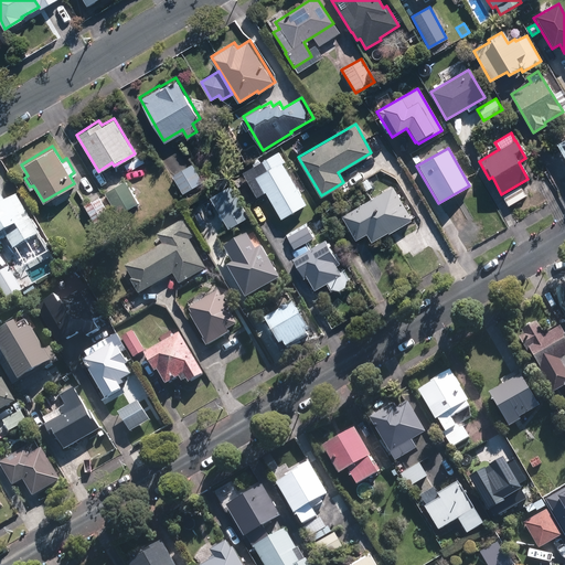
[(308,203),(284,162),(286,160),(280,151),(264,160),(268,169),(256,177),(265,192),(267,191),(283,217),(308,203)]
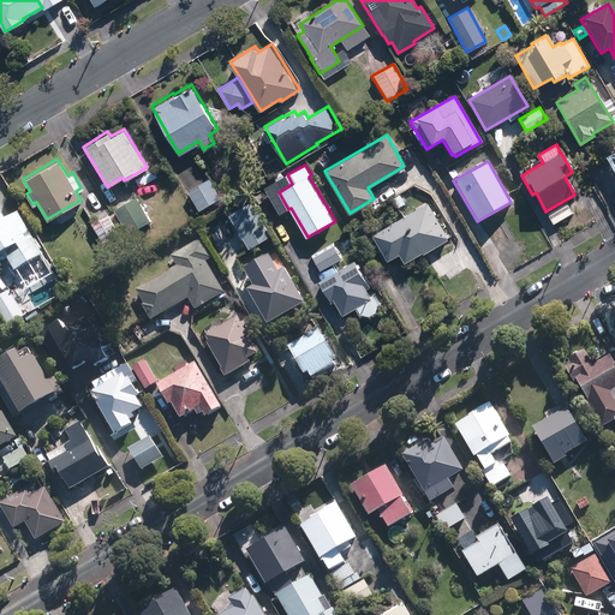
[(186,190),(198,209),(220,196),(209,177),(186,190)]
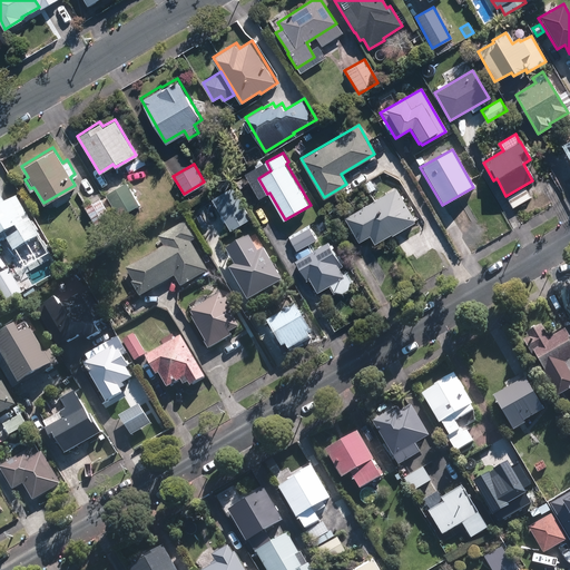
[(105,193),(118,215),(139,204),(126,180),(105,193)]
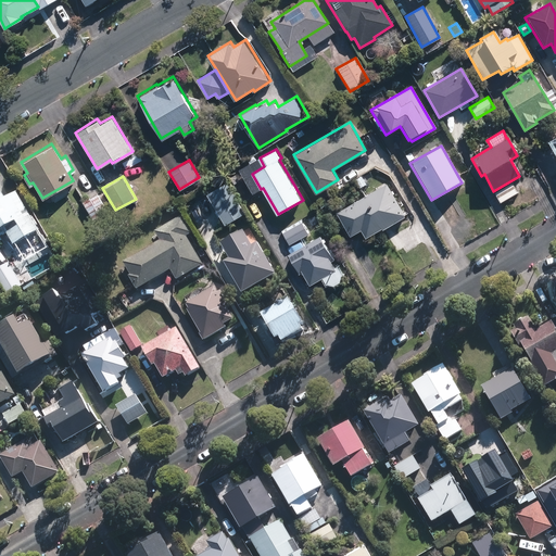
[(366,184),(362,176),(355,180),(361,188),(366,184)]
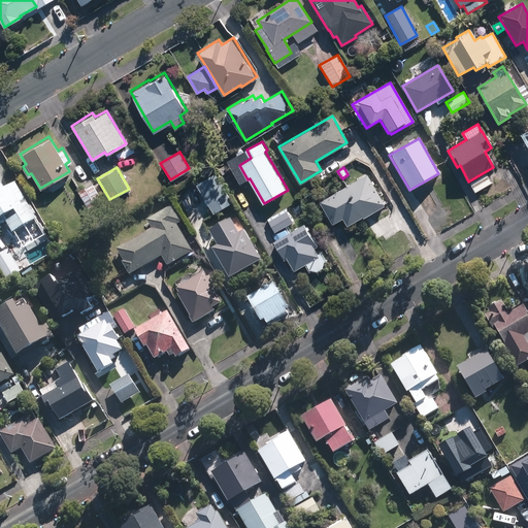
[(233,201),(216,171),(197,184),(215,212),(233,201)]
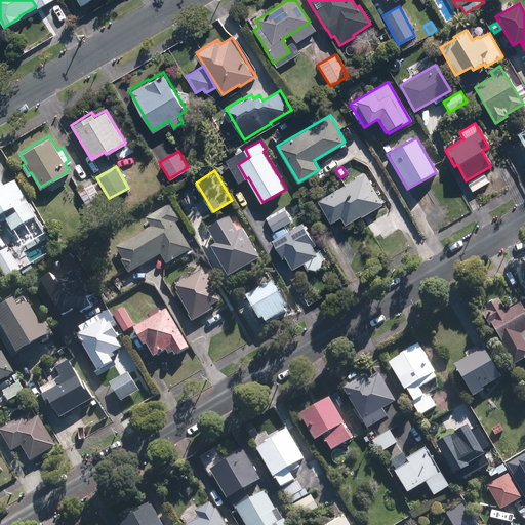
[(365,172),(317,199),(330,221),(340,215),(345,224),(360,214),(361,216),(382,204),(365,172)]
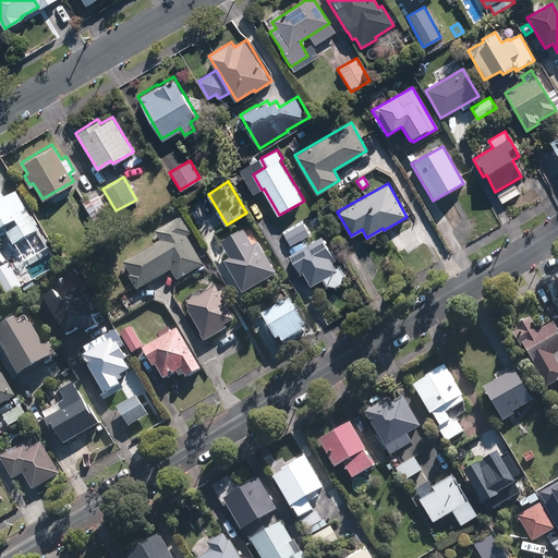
[(500,203),(518,194),(512,184),(495,194),(500,203)]
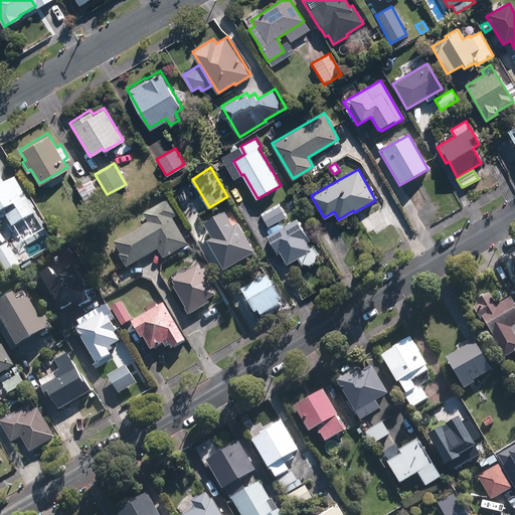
[(0,220),(3,219),(2,217),(5,215),(11,225),(34,211),(14,177),(4,182),(0,175),(0,220)]
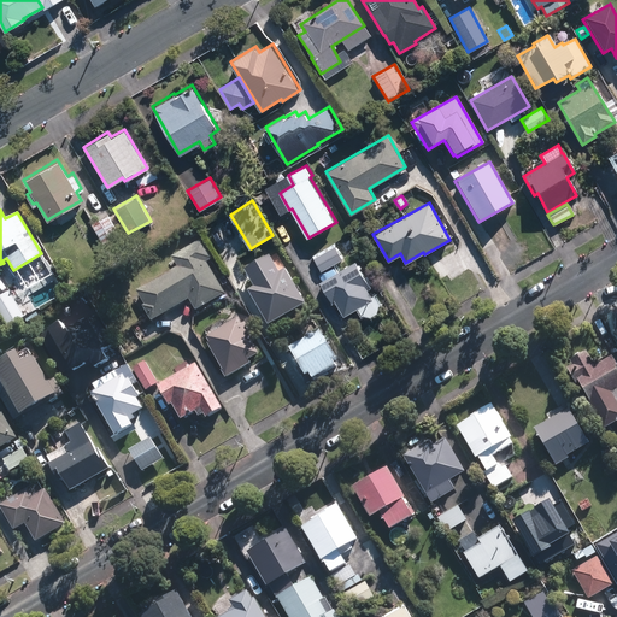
[(107,211),(90,222),(105,246),(122,236),(107,211)]
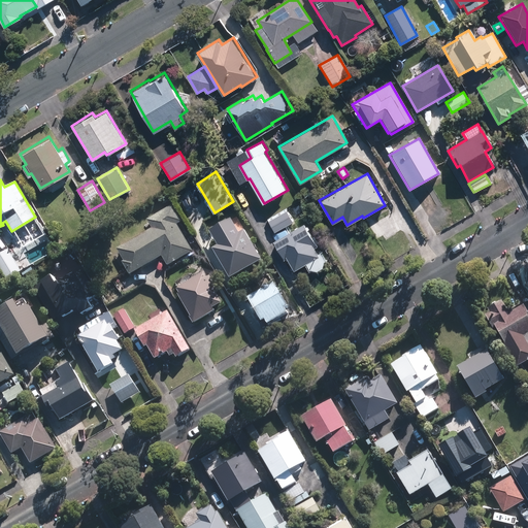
[(442,182),(424,193),(434,211),(454,200),(442,182)]
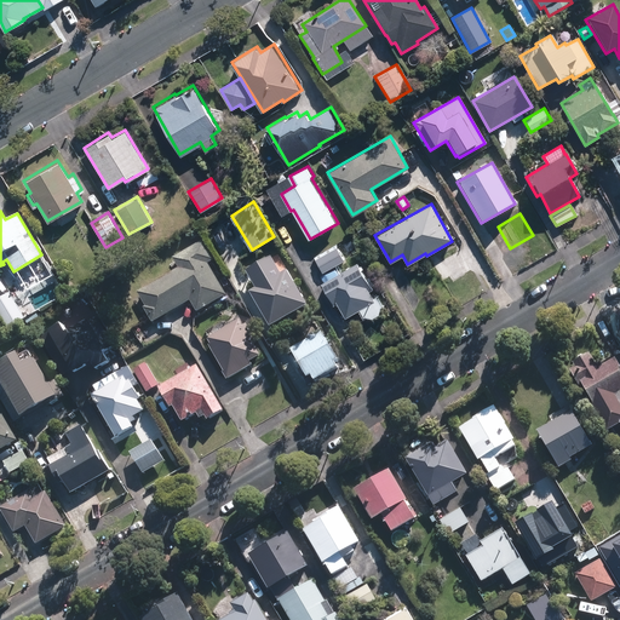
[(362,220),(354,225),(357,231),(365,227),(362,220)]
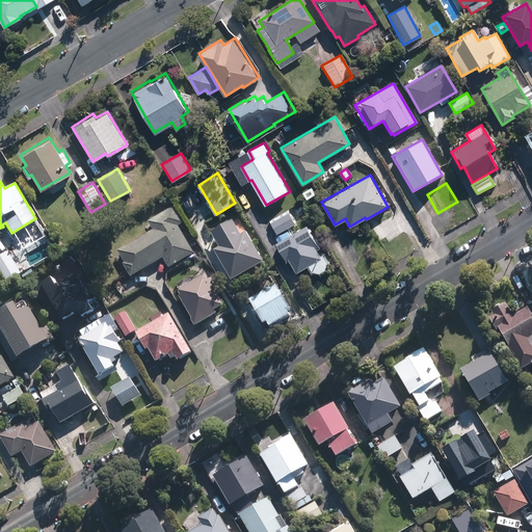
[(167,265),(192,251),(177,223),(182,220),(171,204),(145,218),(152,229),(115,248),(123,261),(122,262),(129,275),(162,256),(167,265)]
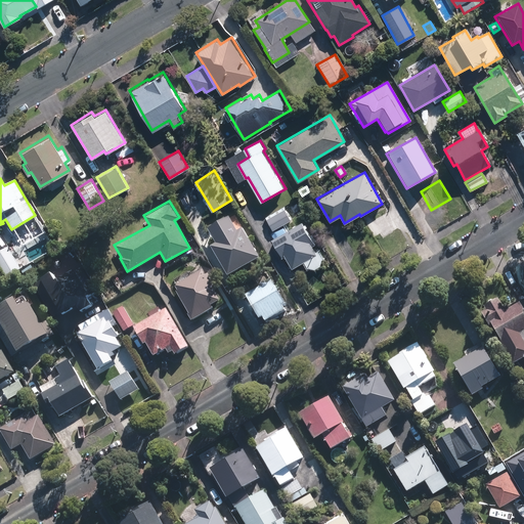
[(271,228),(291,219),(285,208),(266,217),(271,228)]
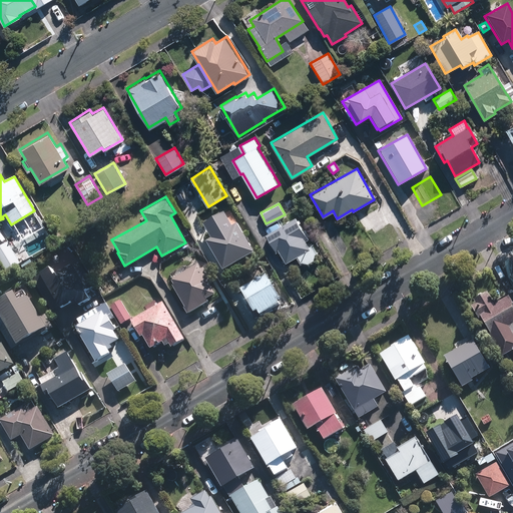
[(295,215),(265,231),(275,250),(278,248),(285,261),(297,253),(300,261),(301,260),(306,262),(312,258),(313,252),(316,250),(311,242),(307,244),(305,239),(307,238),(295,215)]
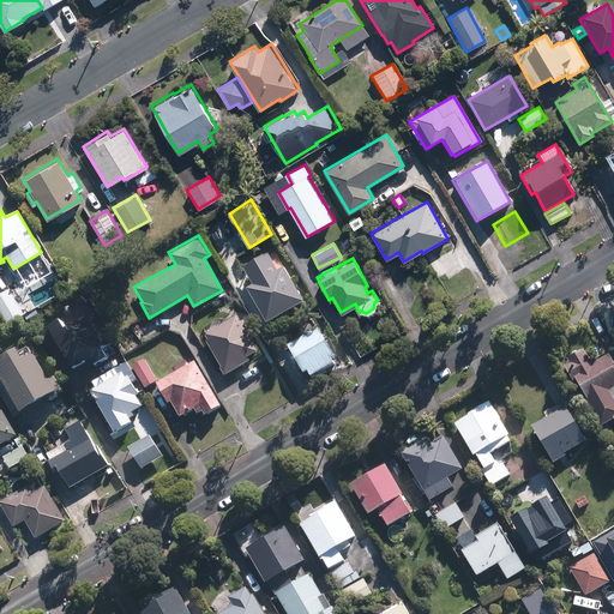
[(305,301),(284,266),(247,288),(266,323),(305,301)]
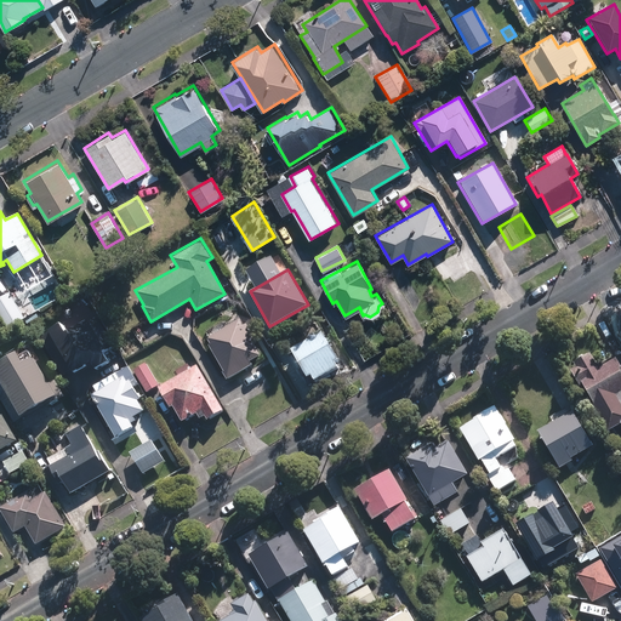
[(40,339),(61,375),(69,370),(70,372),(90,362),(95,369),(107,360),(102,351),(112,345),(95,315),(63,334),(60,326),(40,339)]
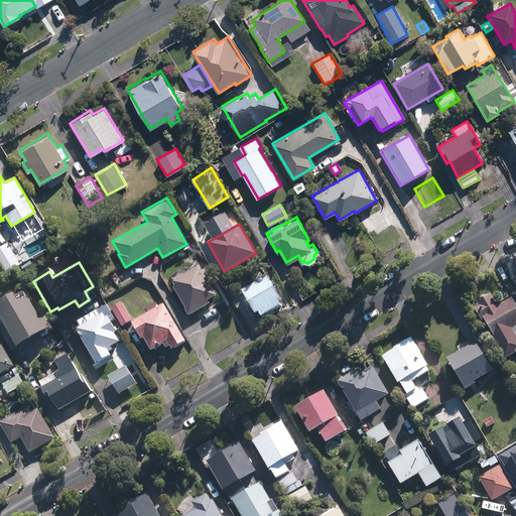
[(202,268),(199,263),(171,279),(174,284),(172,284),(185,306),(184,307),(188,313),(210,300),(208,298),(216,293),(210,283),(213,282),(205,267),(202,268)]
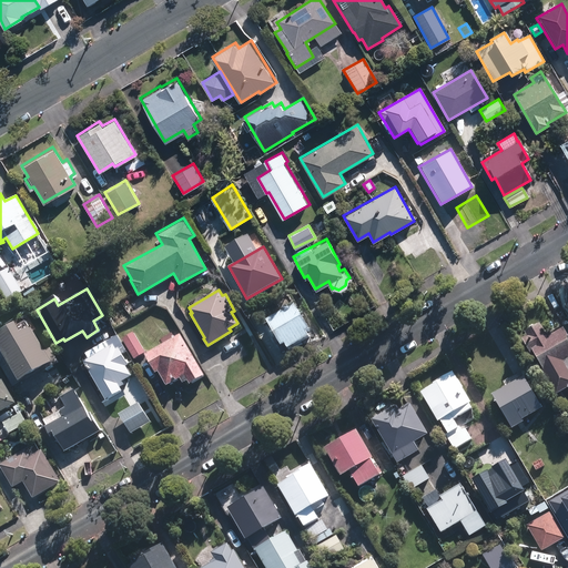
[(266,317),(281,344),(284,342),(287,347),(308,335),(305,330),(308,328),(294,302),(266,317)]
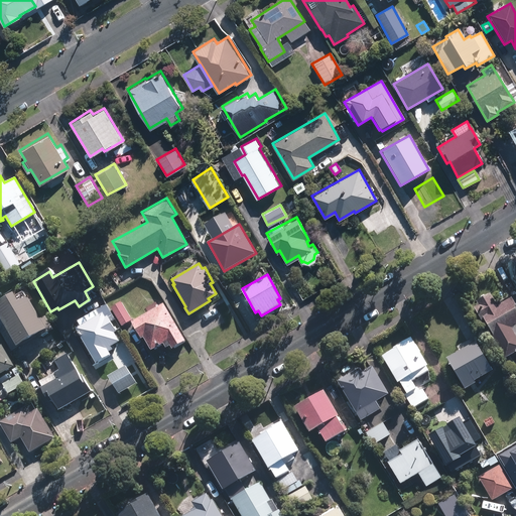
[(15,350),(40,336),(41,338),(57,329),(49,315),(44,318),(31,295),(22,300),(16,291),(0,300),(0,310),(9,326),(3,329),(15,350)]
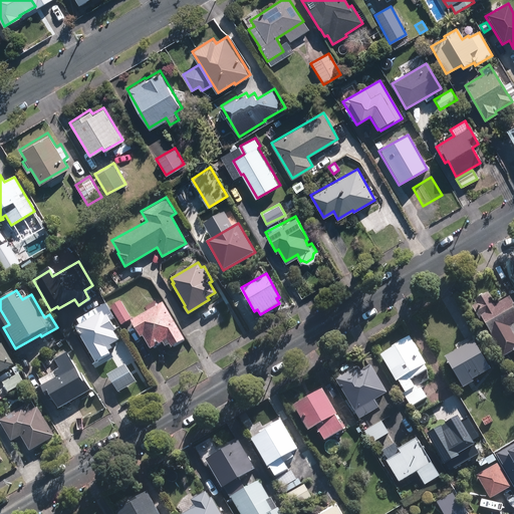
[(488,332),(501,355),(513,347),(513,335),(508,325),(513,321),(513,304),(508,294),(498,301),(496,298),(493,300),(487,290),(473,298),(475,302),(471,304),(478,318),(481,317),(489,331),(488,332)]
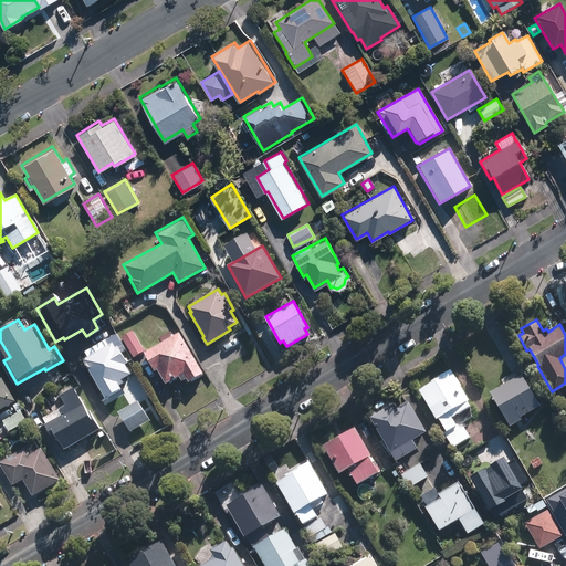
[(133,356),(143,350),(130,329),(125,333),(126,335),(122,338),(133,356)]
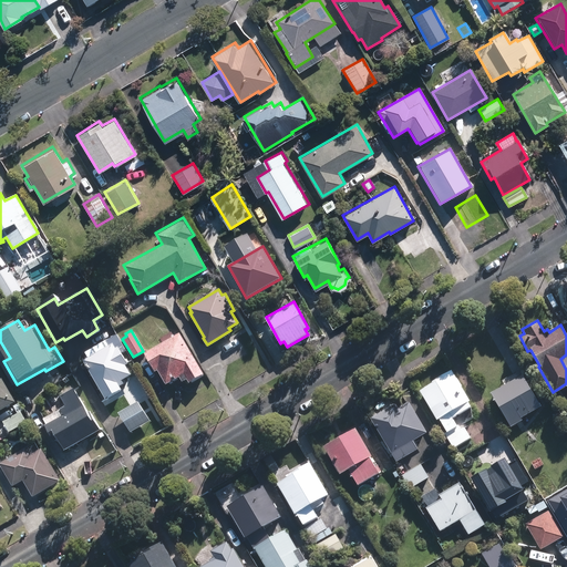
[(204,373),(178,331),(142,353),(153,371),(155,370),(164,384),(177,377),(181,381),(185,379),(187,383),(204,373)]
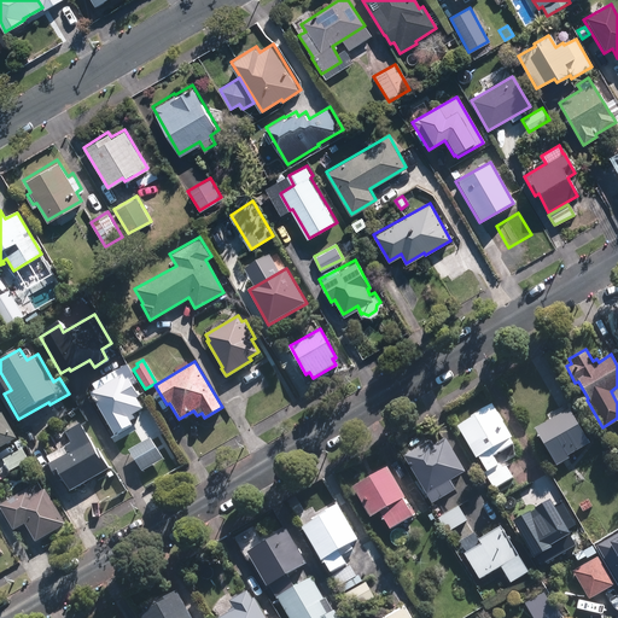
[(124,378),(122,372),(88,392),(114,435),(130,424),(128,419),(133,417),(132,414),(141,408),(136,397),(138,396),(127,377),(124,378)]
